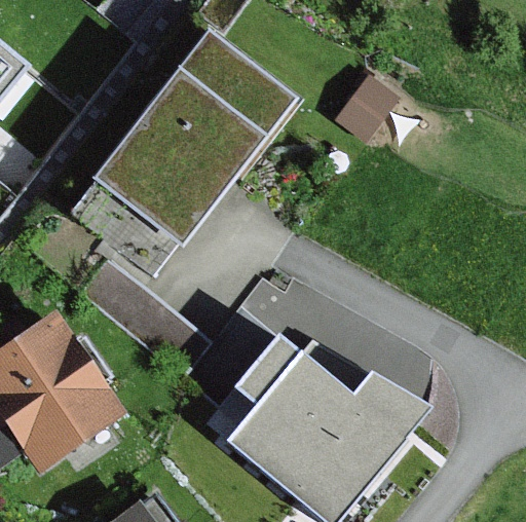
[(294,99),(205,31),(91,181),(180,248),(294,99)]
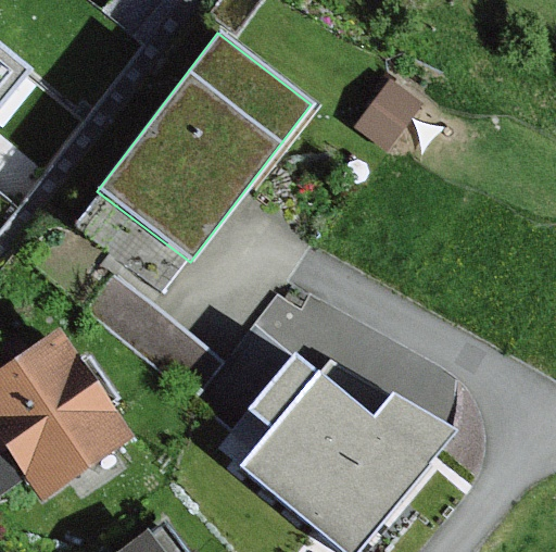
[(0,92),(21,69),(0,51),(0,92)]
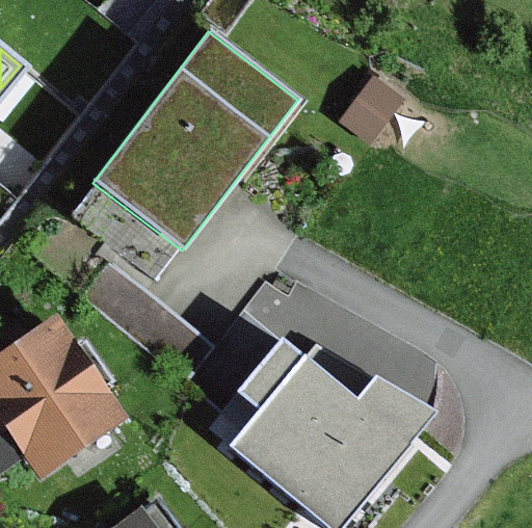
[(371,76),(338,121),(370,144),(403,100),(371,76)]
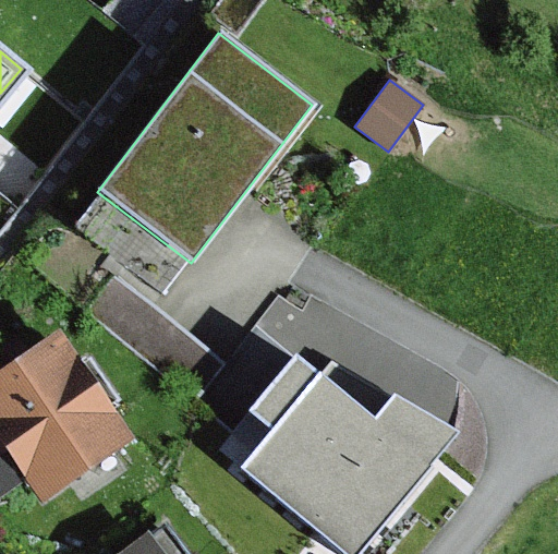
[(0,443),(41,503),(131,440),(53,328),(0,365),(0,443)]
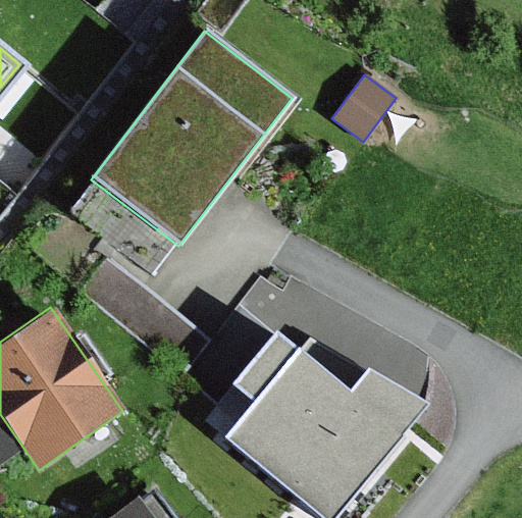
[(223,436),(321,517),(331,517),(423,408),(363,373),(345,394),(270,333),(233,384),(252,399),(223,436)]
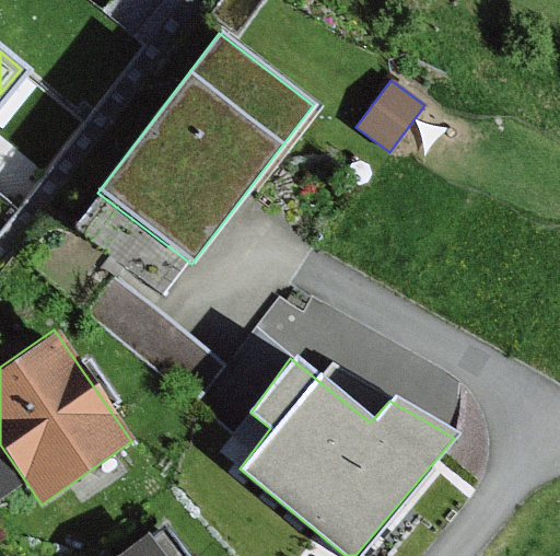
[(164,555),(147,532),(114,555),(164,555)]
